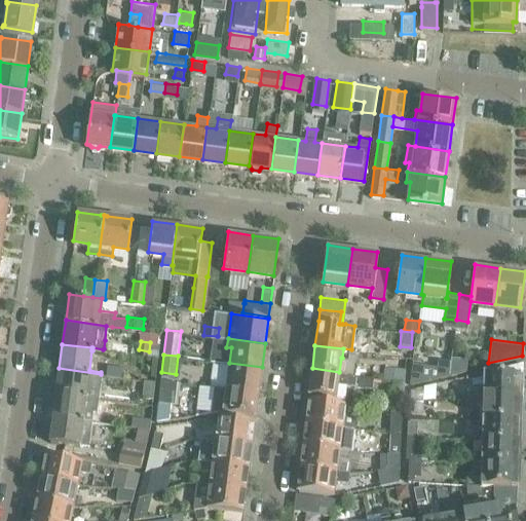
[(412,361),(409,381),(449,372),(450,359),(438,357),(437,364),(412,361)]
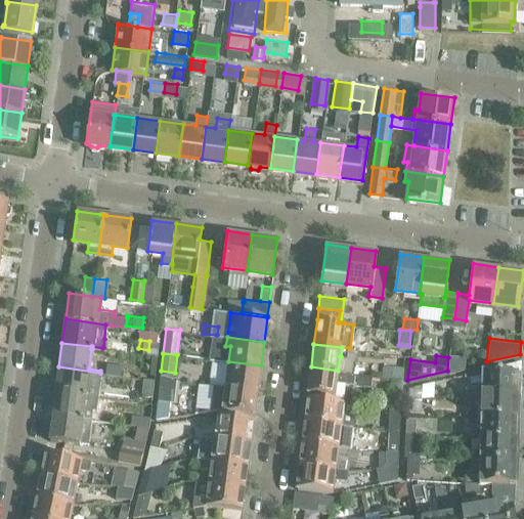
[(449,357),(449,366),(464,366),(464,357),(449,357)]
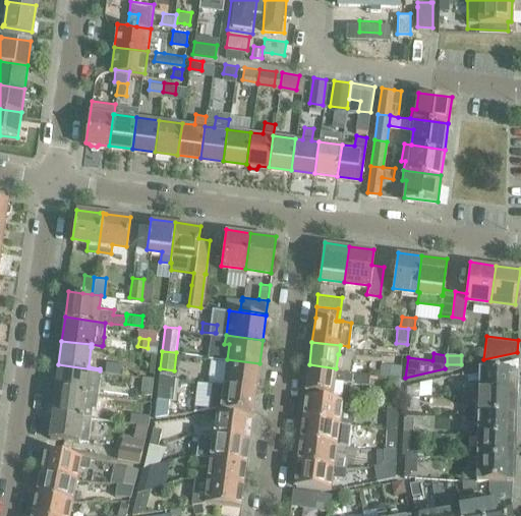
[(517,356),(479,365),(514,367),(517,367),(517,356)]
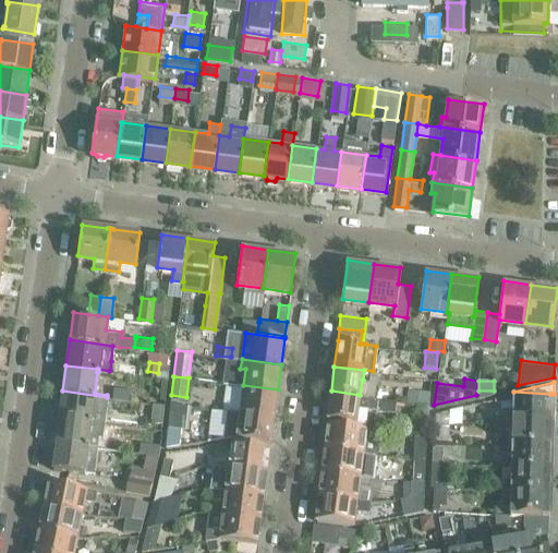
[(243,385),(240,410),(275,416),(278,389),(243,385)]
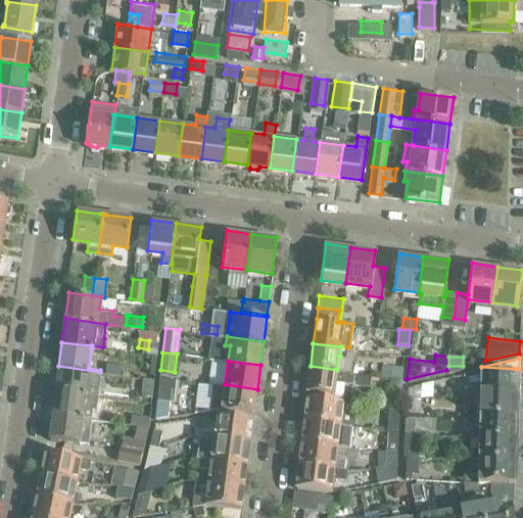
[(105,372),(119,374),(120,365),(106,363),(105,372)]
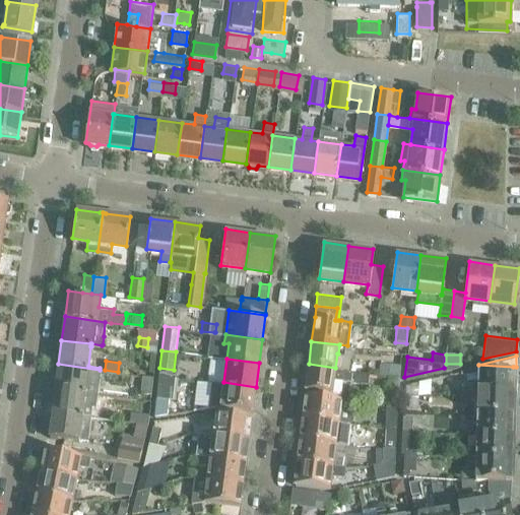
[(380,361),(379,373),(398,375),(399,363),(380,361)]
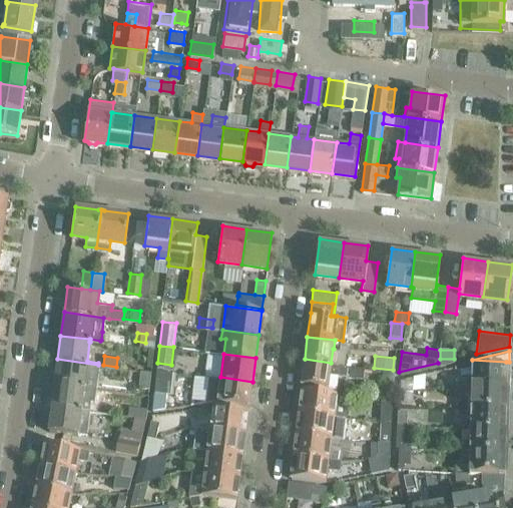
[(98,365),(57,359),(54,382),(95,387),(98,365)]
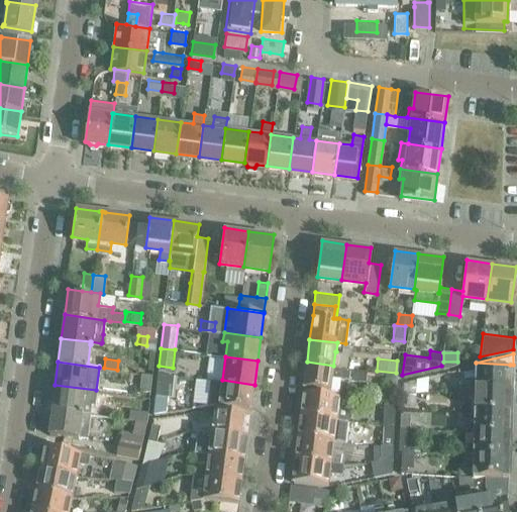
[(333,366),(307,362),(303,387),(330,391),(332,377),(348,379),(348,377),(363,379),(365,370),(333,366)]
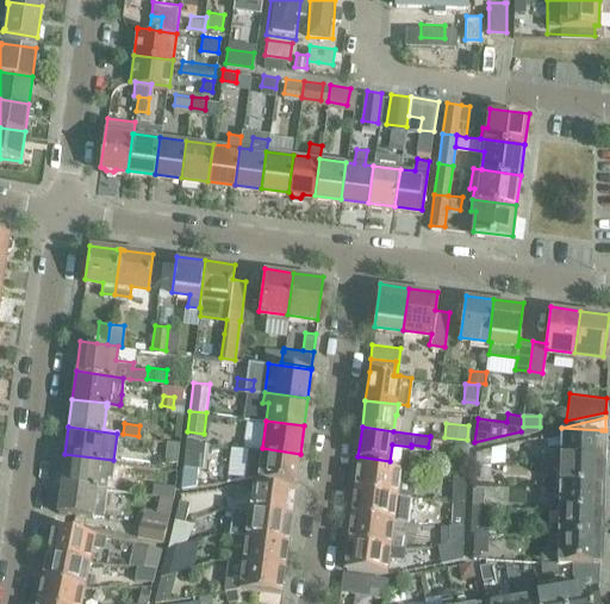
[(560,455),(604,456),(605,439),(602,439),(602,430),(561,428),(560,455)]
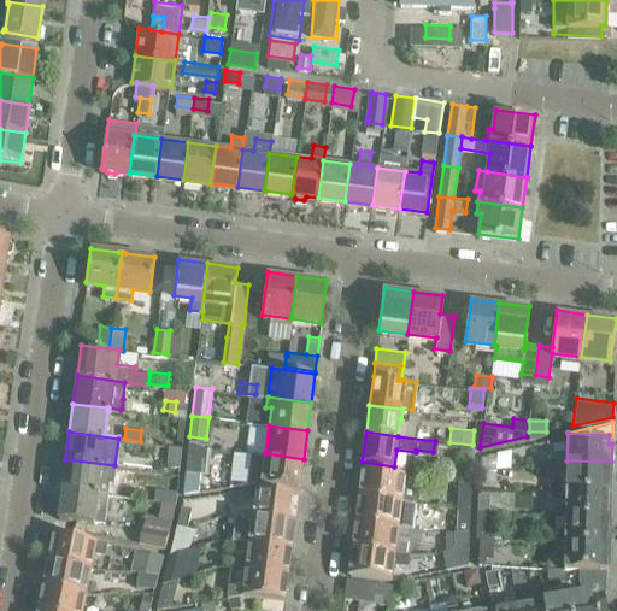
[(169,444),(168,463),(180,464),(182,445),(169,444)]
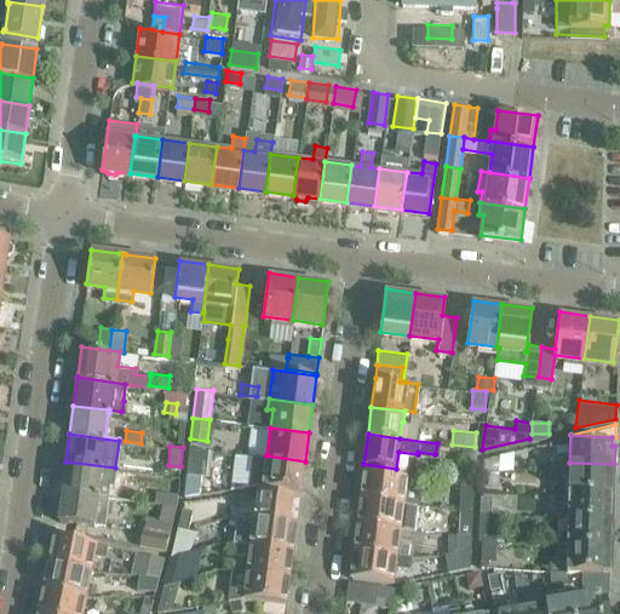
[(210,448),(190,446),(188,471),(200,472),(207,474),(210,448)]
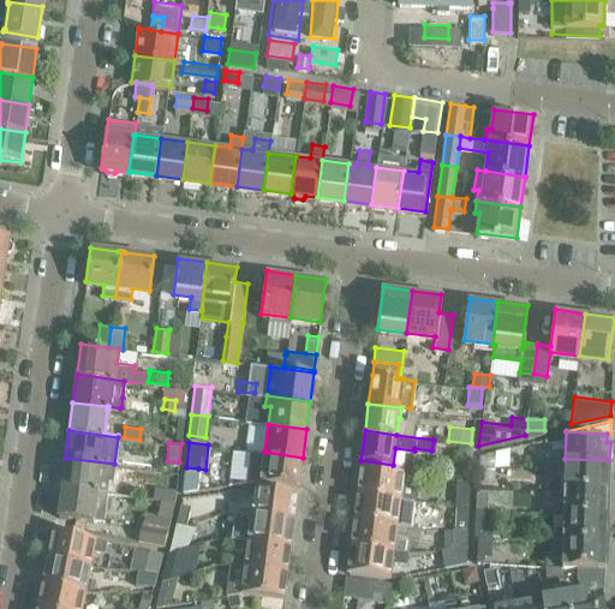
[(228,482),(246,478),(299,485),(303,458),(264,452),(232,447),(228,482)]
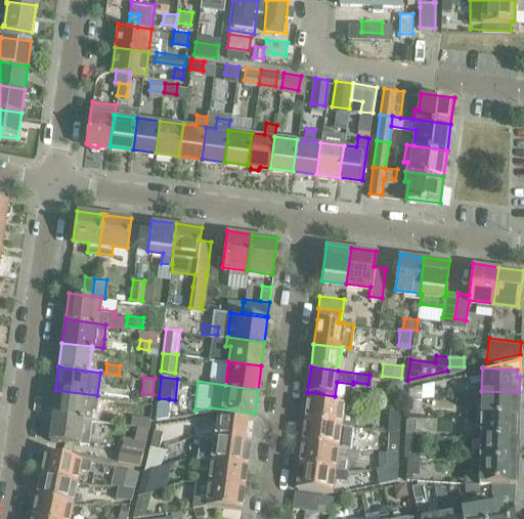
[(407,387),(406,397),(420,397),(420,396),(434,395),(433,381),(407,387)]
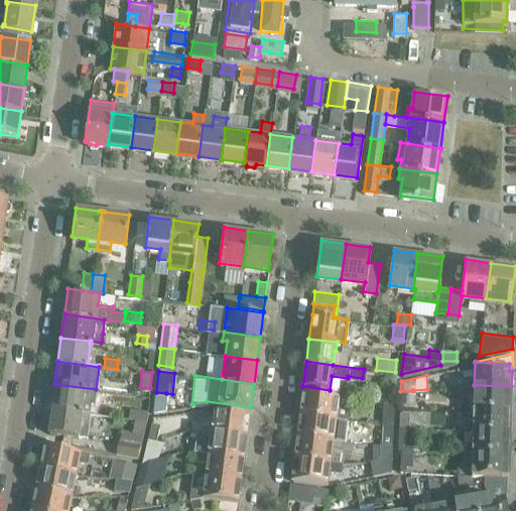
[(54,384),(51,406),(90,412),(91,402),(94,403),(96,389),(54,384)]
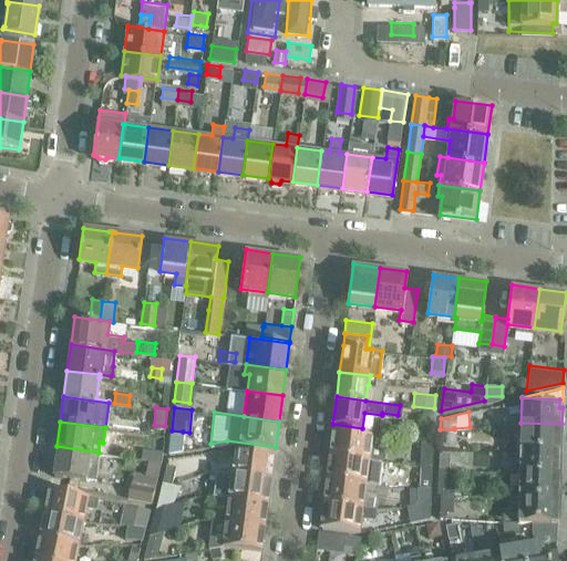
[(562,425),(562,424),(521,423),(504,422),(504,432),(521,433),(521,447),(558,448),(562,448),(562,433),(558,432),(559,425),(562,425)]
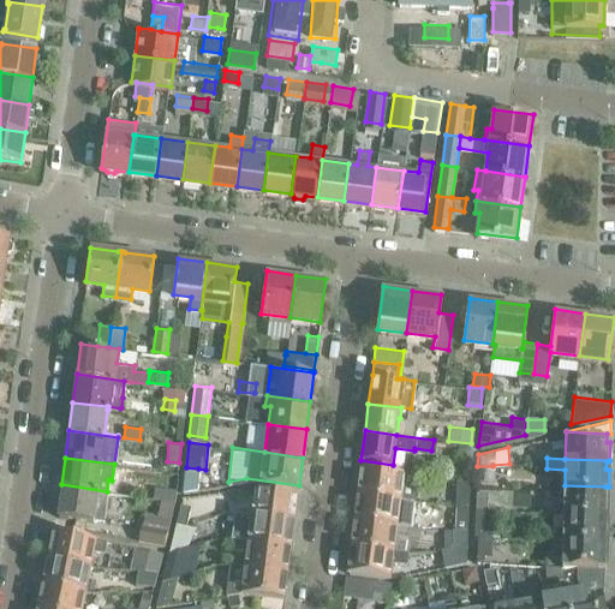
[(359,490),(359,493),(399,497),(402,471),(363,465),(362,477),(359,476),(357,490),(359,490)]
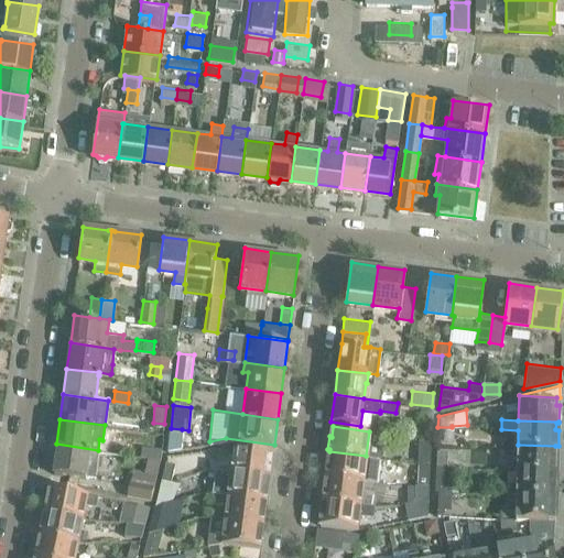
[(437,427),(437,437),(452,438),(452,427),(437,427)]
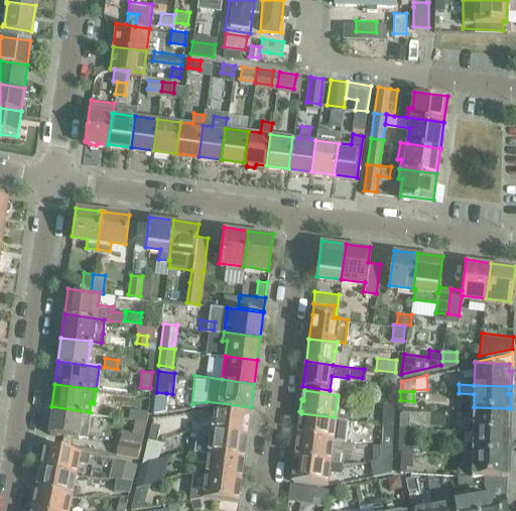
[(154,412),(164,410),(166,393),(156,392),(154,412)]
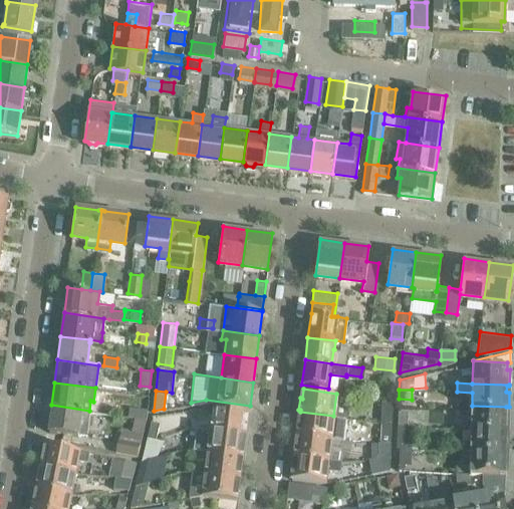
[(392,439),(393,401),(393,400),(382,400),(380,438),(392,439)]
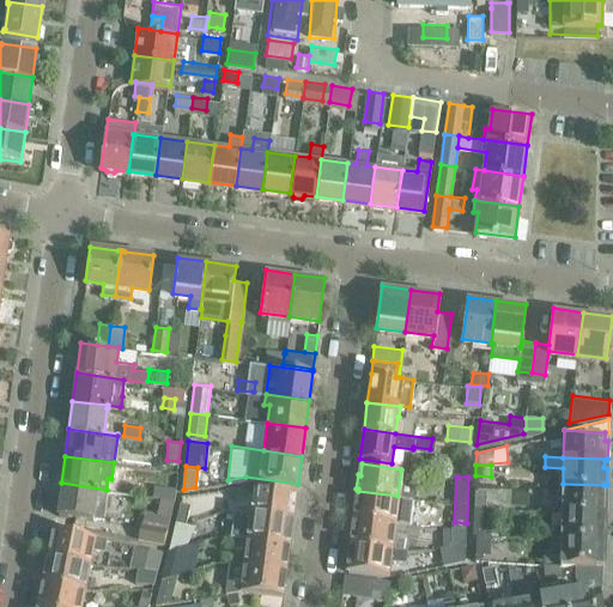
[(61,483),(58,513),(92,517),(103,519),(107,490),(61,483)]
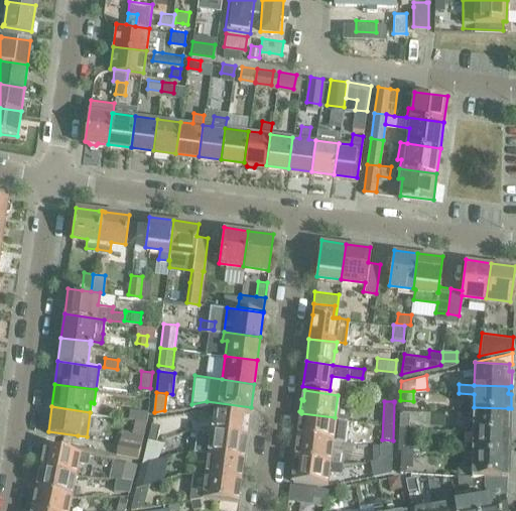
[(145,420),(147,411),(130,407),(128,416),(145,420)]
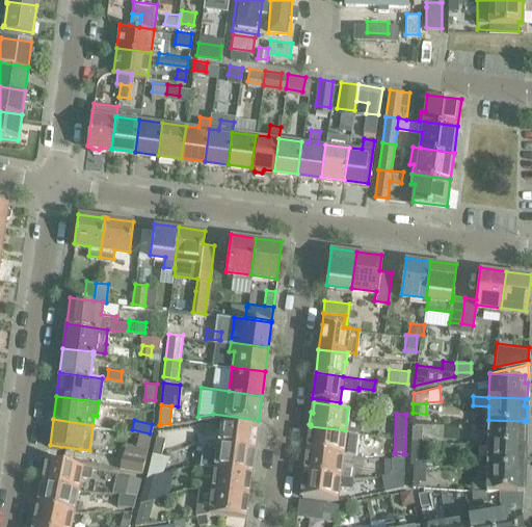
[(487,443),(526,444),(526,428),(524,428),(524,421),(488,420),(487,443)]
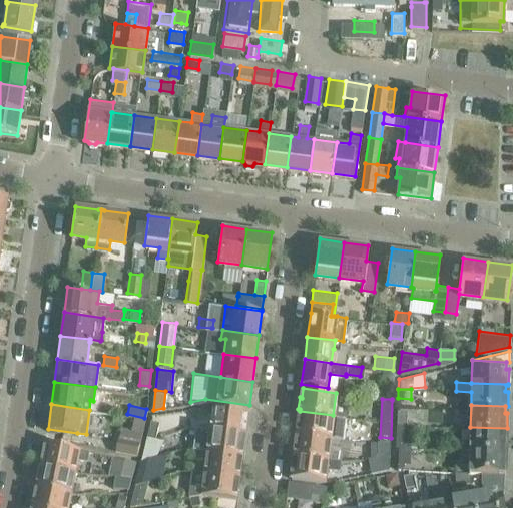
[(246,411),(212,407),(209,428),(243,433),(245,424),(247,424),(248,413),(246,412),(246,411)]
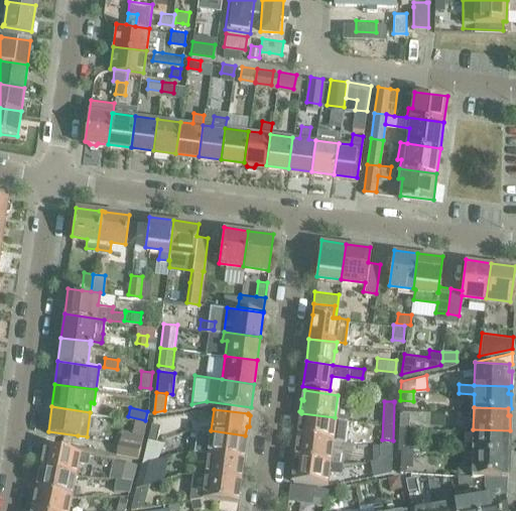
[(398,410),(397,425),(407,425),(417,426),(417,417),(407,416),(407,410),(398,410)]
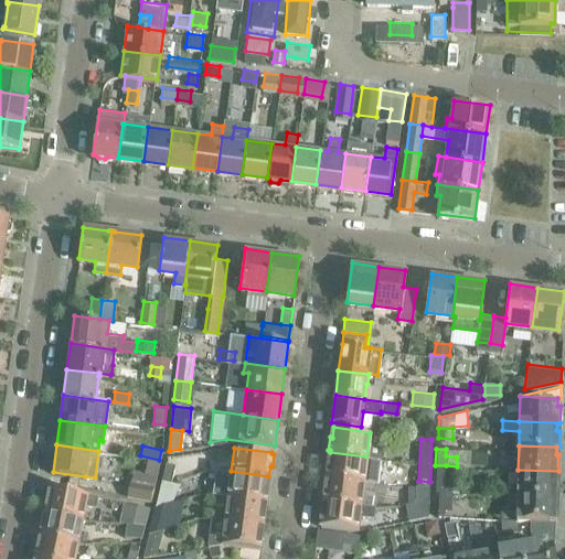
[(328,474),(327,476),(363,481),(377,482),(380,459),(366,457),(330,452),(329,461),(327,461),(324,474),(328,474)]
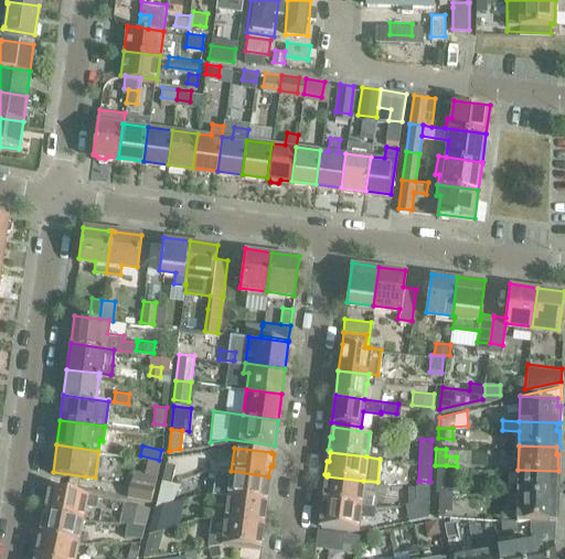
[(171,481),(176,462),(166,460),(161,479),(171,481)]
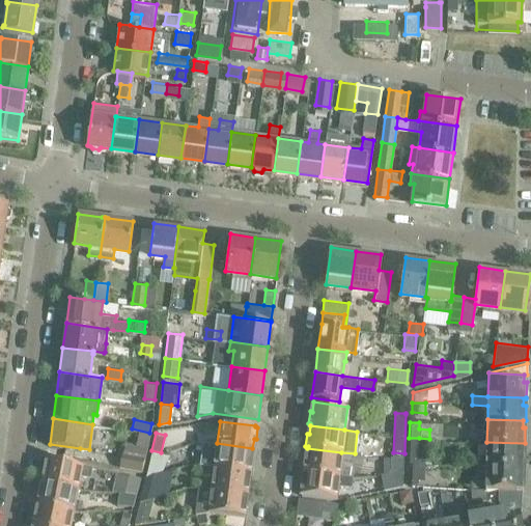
[(413,462),(425,463),(426,452),(428,452),(429,440),(412,439),(411,461),(413,461),(413,462)]
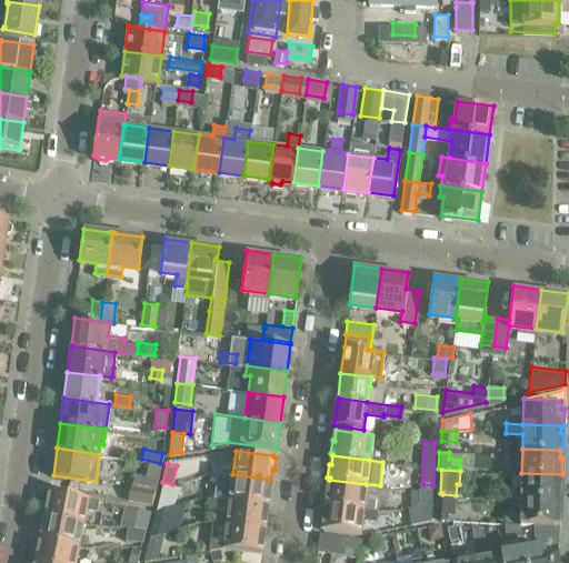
[(561,490),(562,474),(521,473),(520,486),(508,486),(507,495),(520,496),(561,499),(561,496),(559,496),(559,490),(561,490)]
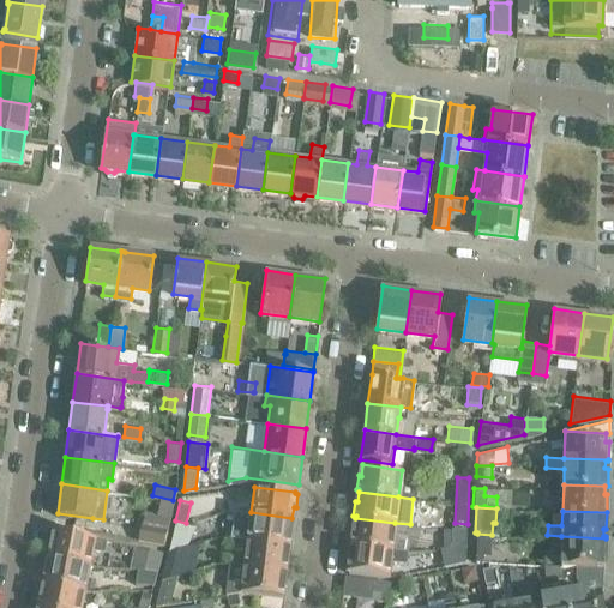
[(247,539),(288,543),(290,533),(293,533),(294,519),(292,519),(292,518),(251,512),(247,539)]
